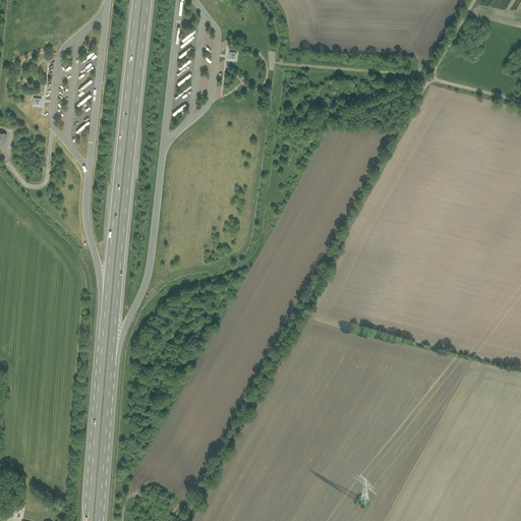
[(231,52),(230,60),(238,61),(239,53),(231,52)]
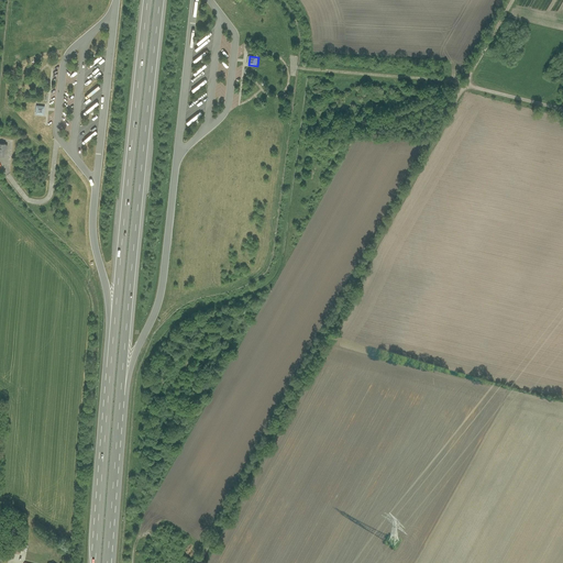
[(58,85),(61,62),(51,62),(50,84),(58,85)]
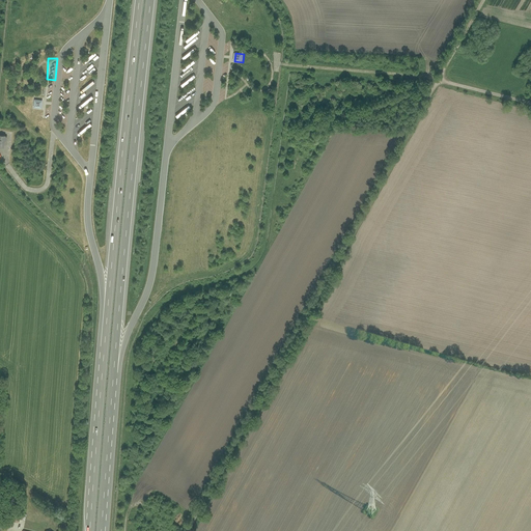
[(192,61),(182,71),(183,73),(194,63),(192,61)]
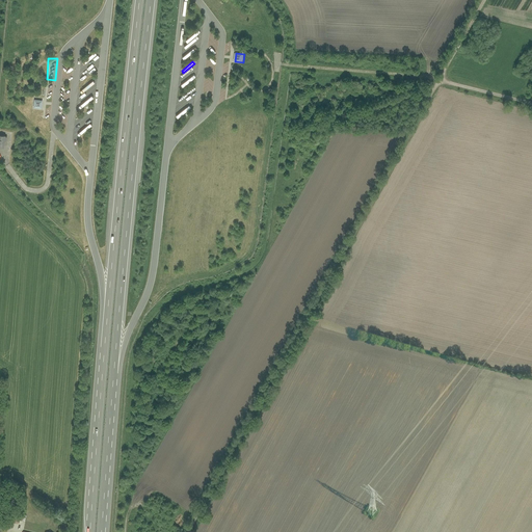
[(34,99),(33,107),(42,108),(42,100),(34,99)]
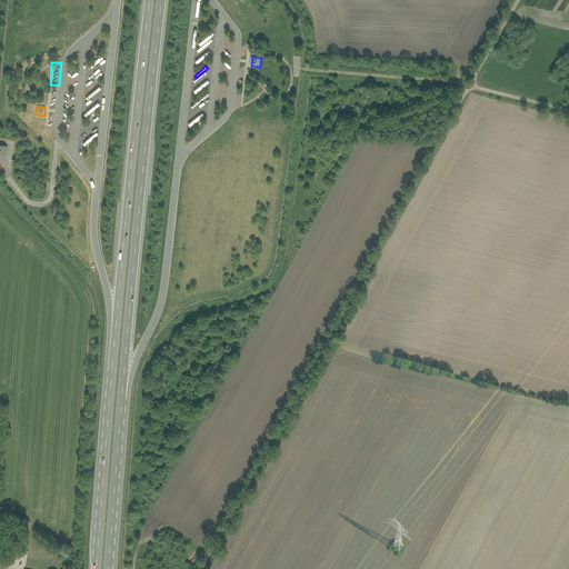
[(22,551),(10,548),(8,558),(20,561),(22,551)]
